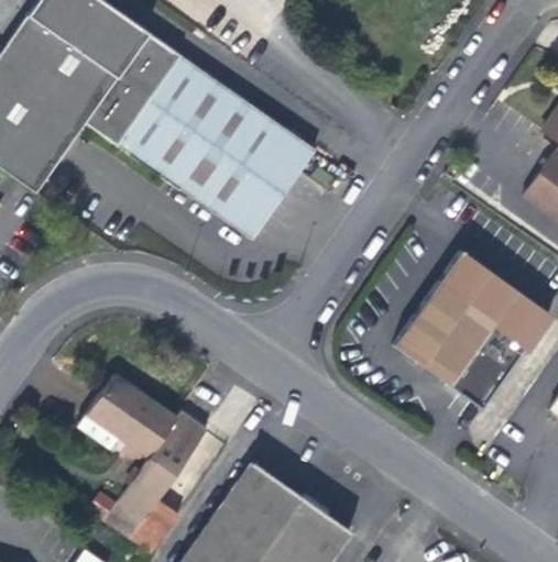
[(172,183),(214,212),(239,230),(251,239),(314,150),(102,0),(35,0),(0,51),(0,166),(35,191),(70,142),(86,121),(172,183)]
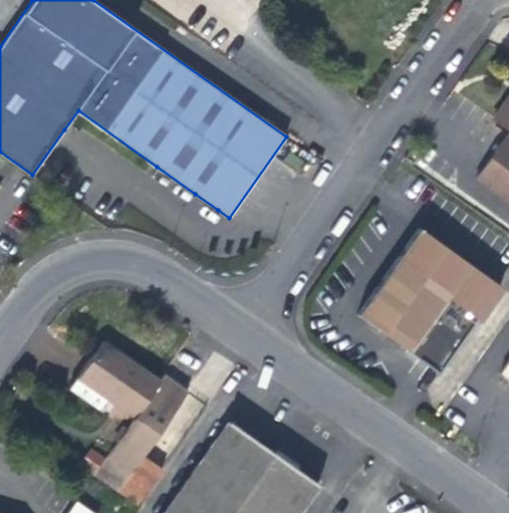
[(508,97),(496,115),(508,123),(508,97)]
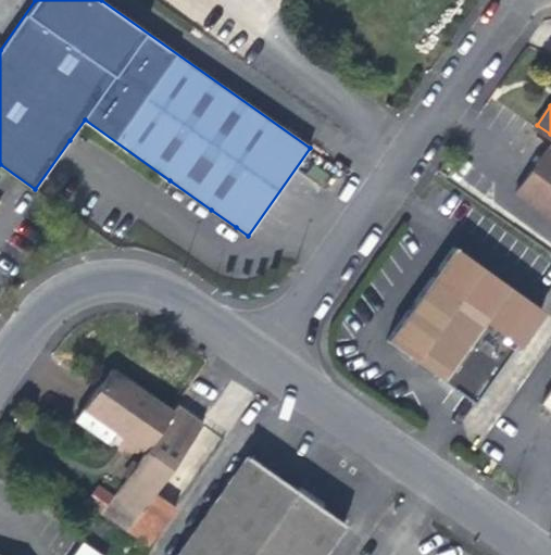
[(550,152),(521,192),(550,213),(550,152)]
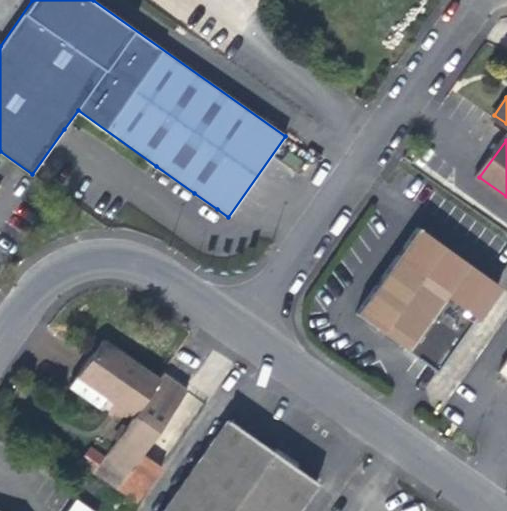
[(361,313),(442,373),(506,288),(422,227),(361,313)]
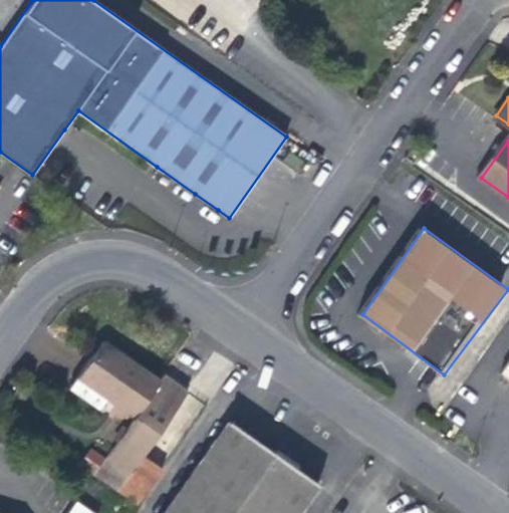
[(161,378),(105,340),(73,388),(129,426),(107,455),(108,455),(117,462),(134,473),(146,455),(190,392),(175,380),(165,373),(161,378)]
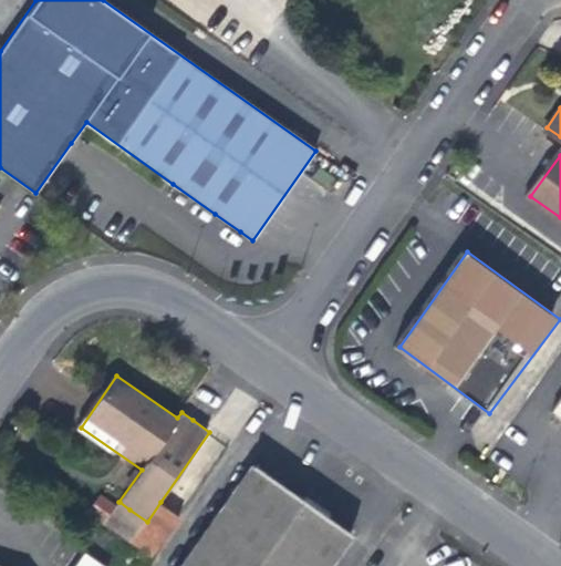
[(332,565),(354,535),(255,465),(183,565),(332,565)]
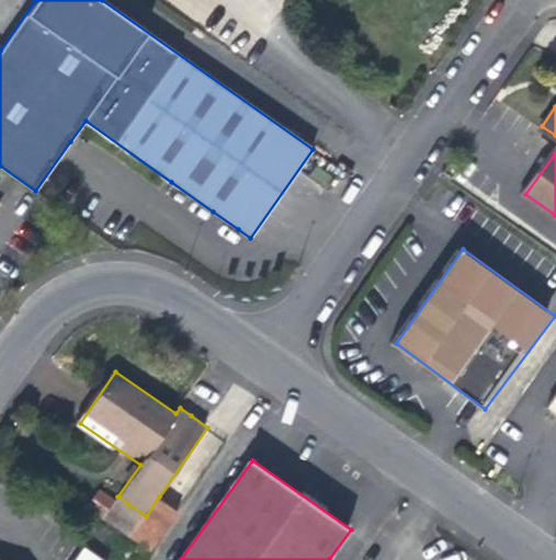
[(154,550),(181,512),(159,496),(146,516),(128,504),(118,496),(117,496),(104,515),(154,550)]
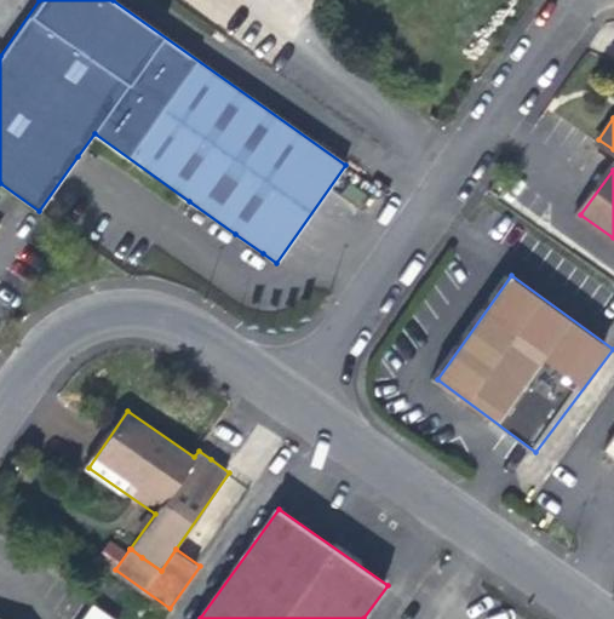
[(85,618),(6,618),(0,614),(0,618),(118,618),(96,603),(85,618)]
